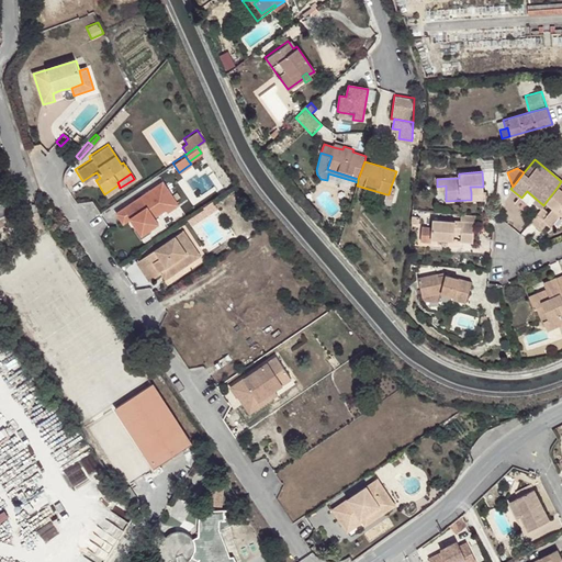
[(161,181),(115,213),(122,223),(131,217),(137,227),(142,234),(148,229),(152,227),(149,224),(150,217),(154,216),(165,209),(167,211),(177,204),(161,181)]
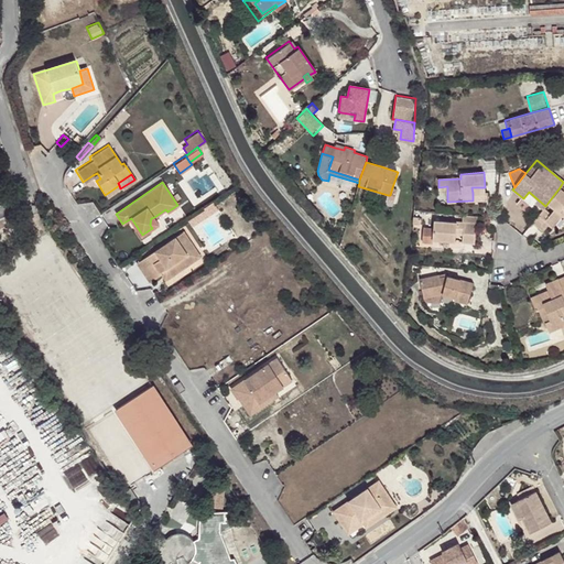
[(390,195),(388,195),(388,197),(394,199),(398,188),(392,187),(390,195)]
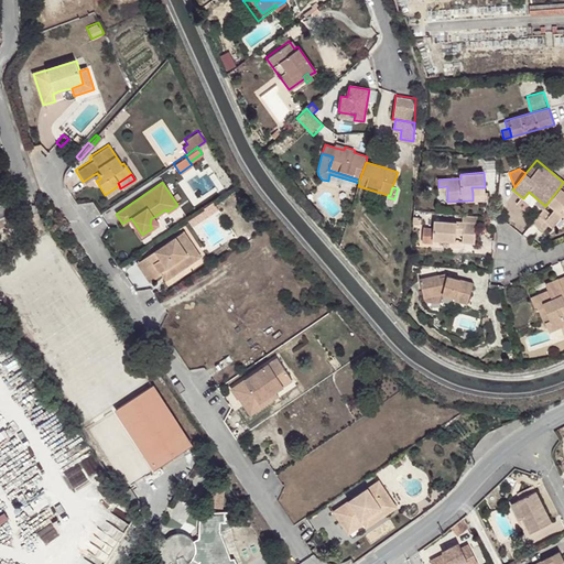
[(563,191),(560,187),(545,206),(532,223),(543,231),(549,225),(561,209),(563,212),(563,191)]
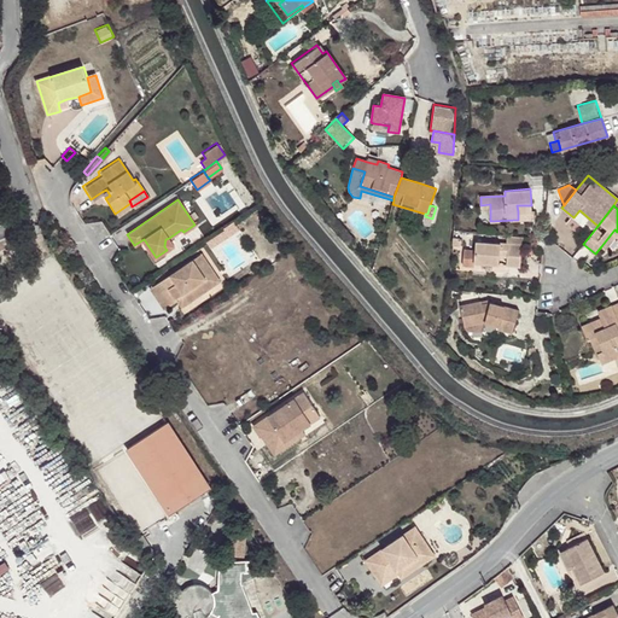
[(579,210),(573,217),(584,225),(589,219),(579,210)]
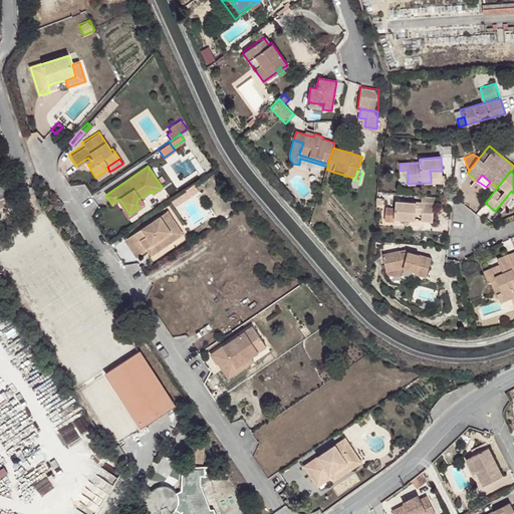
[(504,208),(513,194),(513,193),(511,191),(500,205),(504,208)]
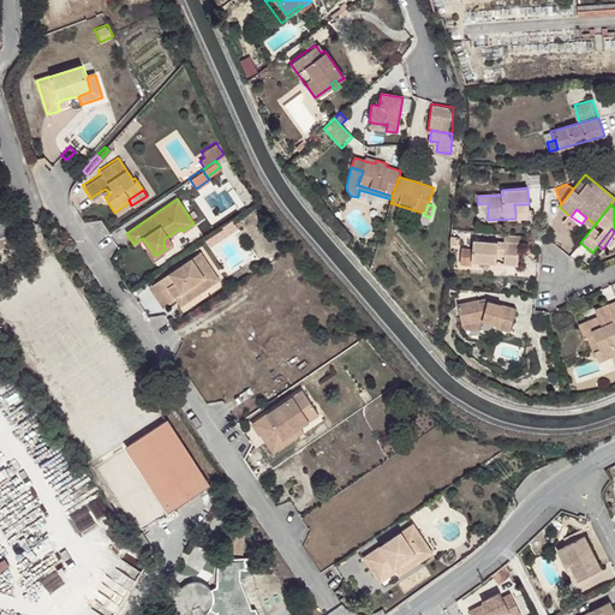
[(521,244),(523,237),(520,236),(505,234),(503,243),(520,244),(521,244)]
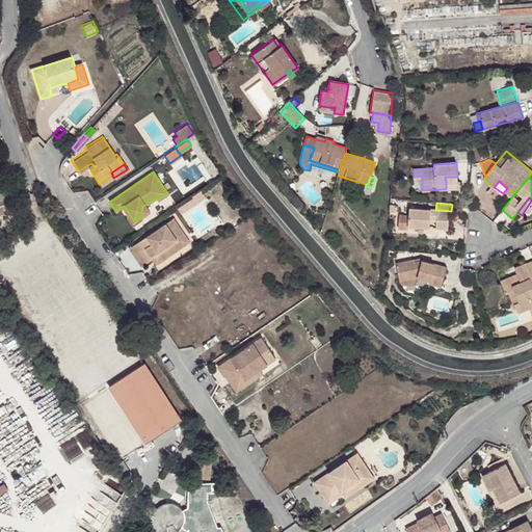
[(409,215),(407,225),(429,228),(430,220),(436,220),(435,228),(448,229),(450,211),(435,210),(410,207),(409,215)]
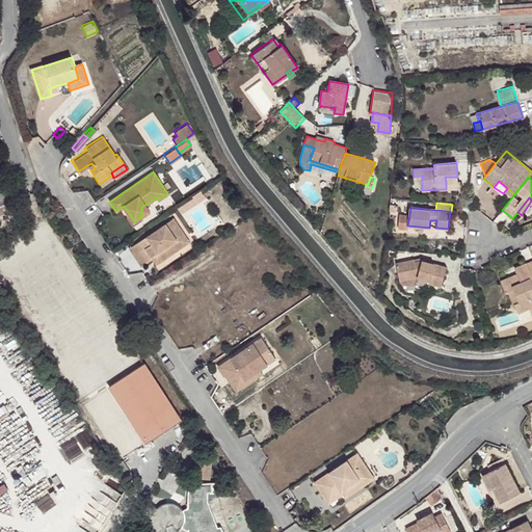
[(407,230),(407,225),(409,215),(399,214),(398,229),(407,230)]
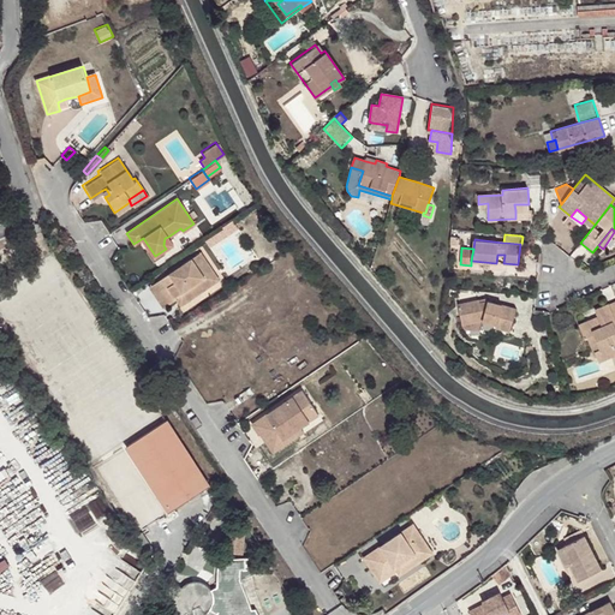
[(155,256),(150,249),(141,254),(149,264),(165,254),(162,251),(155,256)]
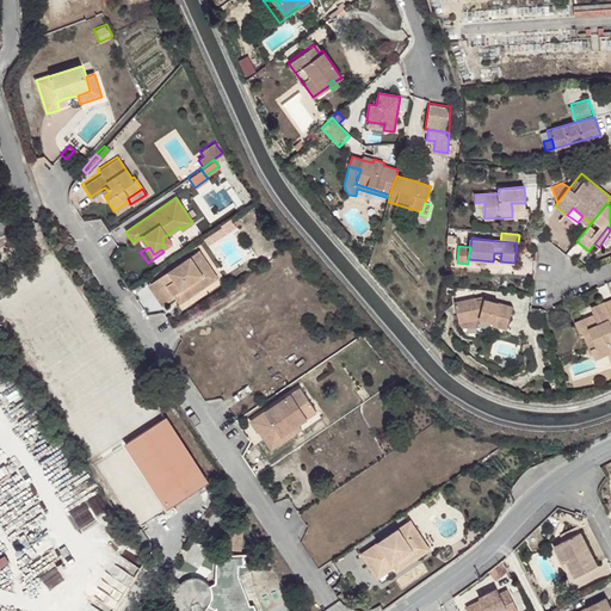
[(202,269),(208,265),(197,251),(148,285),(162,304),(174,296),(181,291),(185,297),(210,279),(202,269)]
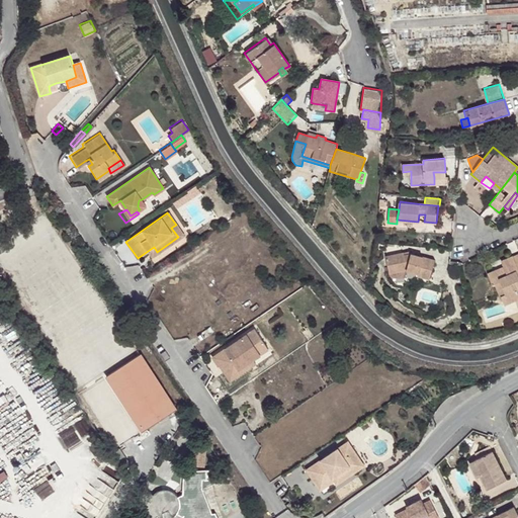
[(182,234),(176,225),(171,228),(178,237),(182,234)]
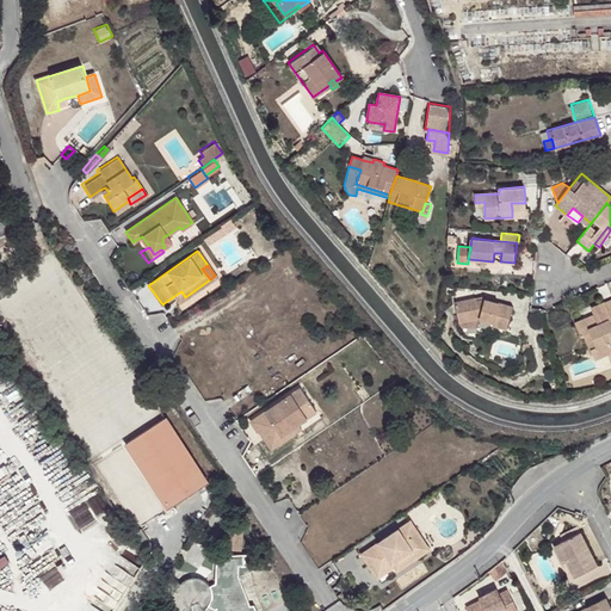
[(181,291),(174,296),(178,302),(185,297),(181,291)]
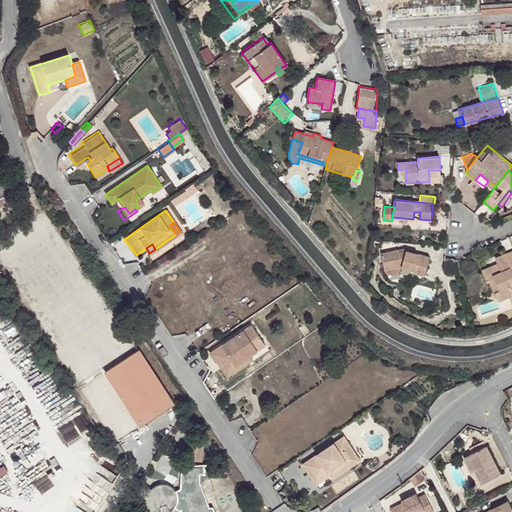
[(399,252),(398,247),(379,250),(383,266),(391,265),(401,268),(400,270),(425,276),(429,257),(406,251),(399,252)]
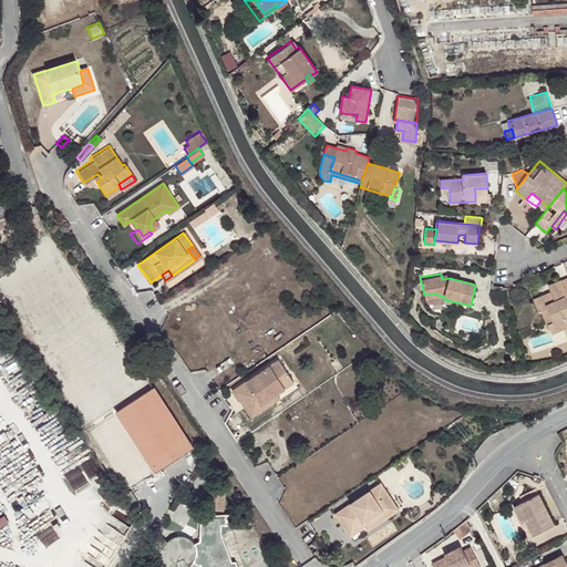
[(566,278),(562,280),(548,286),(552,291),(553,295),(544,298),(543,295),(534,299),(539,311),(548,308),(554,320),(548,323),(553,332),(566,326),(566,278)]
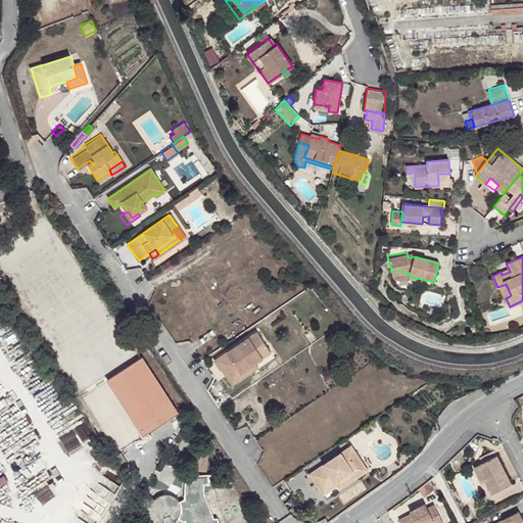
[(220,368),(222,367),(226,365),(234,376),(250,365),(248,360),(252,358),(255,361),(263,355),(257,347),(266,343),(256,330),(215,360),(220,368)]
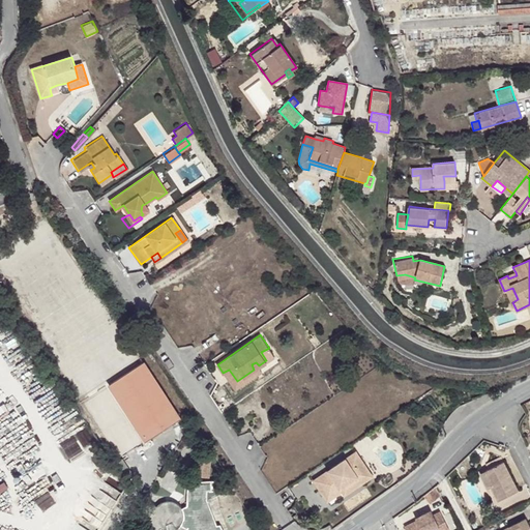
[(274,355),(269,348),(261,352),(266,360),(274,355)]
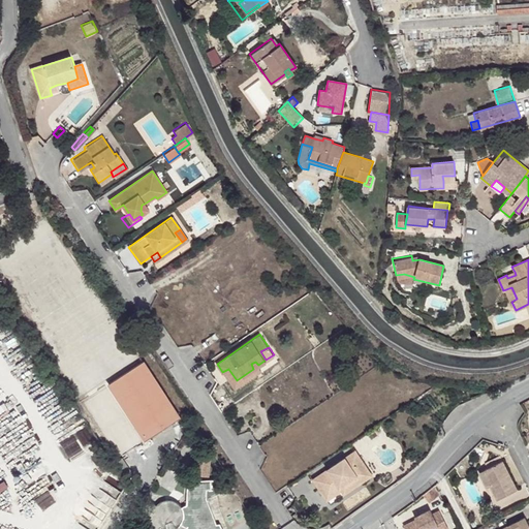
[(110,381),(146,437),(180,415),(143,360),(110,381)]
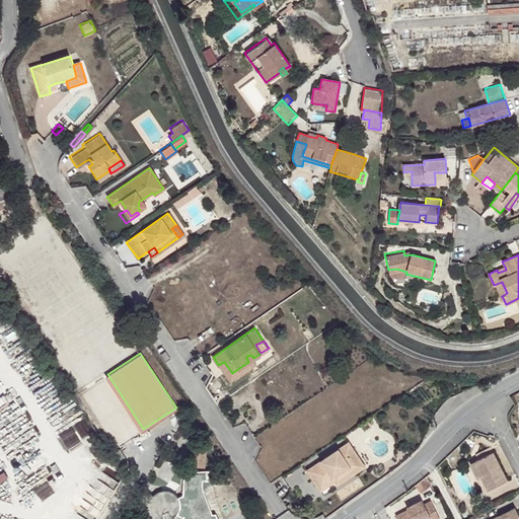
[(224,362),(220,364),(231,380),(256,363),(253,358),(250,355),(246,357),(248,362),(232,373),(224,362)]
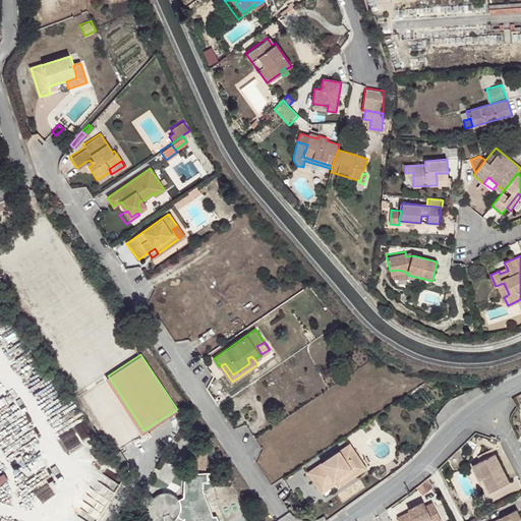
[(309,471),(315,480),(320,478),(327,488),(338,481),(356,468),(359,462),(353,454),(357,451),(350,442),(309,471)]
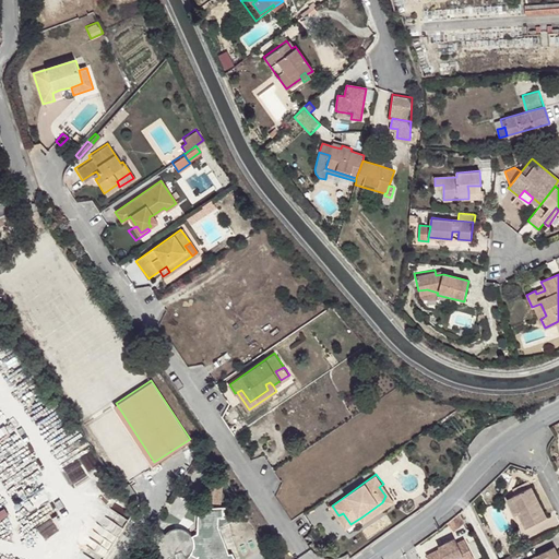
[(394,501),(383,484),(379,487),(385,496),(382,502),(363,516),(366,521),(394,501)]
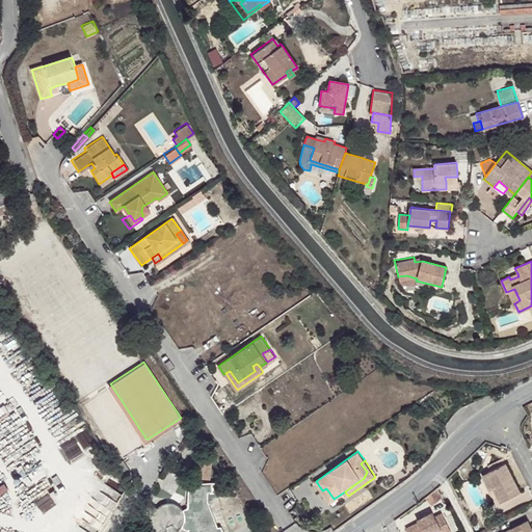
[(494,489),(490,490),(499,504),(520,494),(504,464),(485,474),(494,489)]
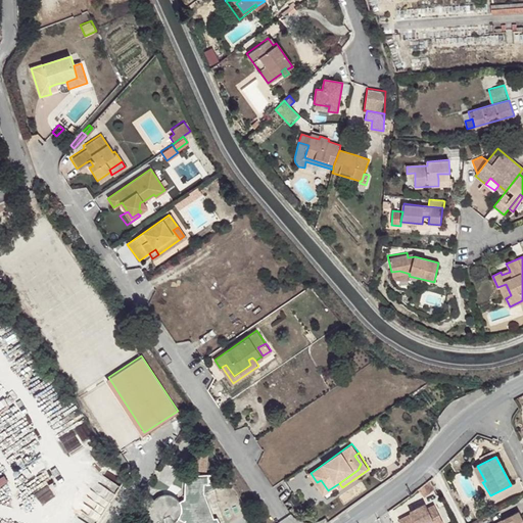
[(481,483),(482,482),(485,481),(477,466),(473,469),(481,483)]
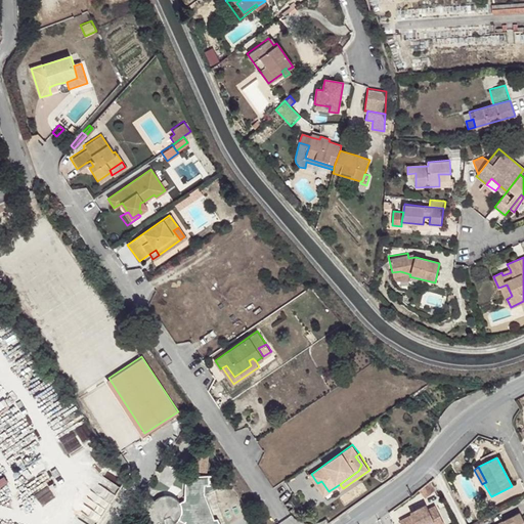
[(221,474),(212,475),(211,485),(207,485),(207,493),(222,486),(221,474)]
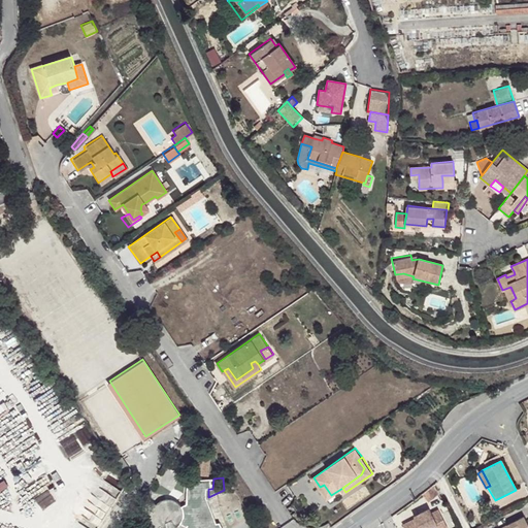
[(171,527),(175,526),(176,527),(180,524),(186,527),(185,527),(223,527),(222,523),(218,523),(208,497),(208,489),(212,489),(213,479),(189,481),(189,503),(184,505),(178,501),(177,501),(172,499),(167,498),(162,500),(158,503),(150,498),(138,516),(151,527),(171,527)]
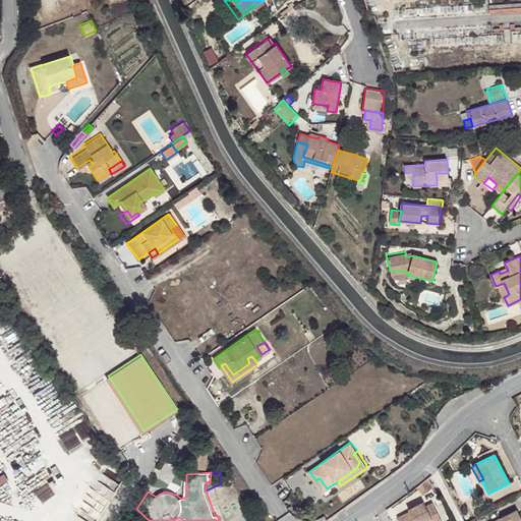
[(433,485),(428,477),(417,486),(423,494),(433,485)]
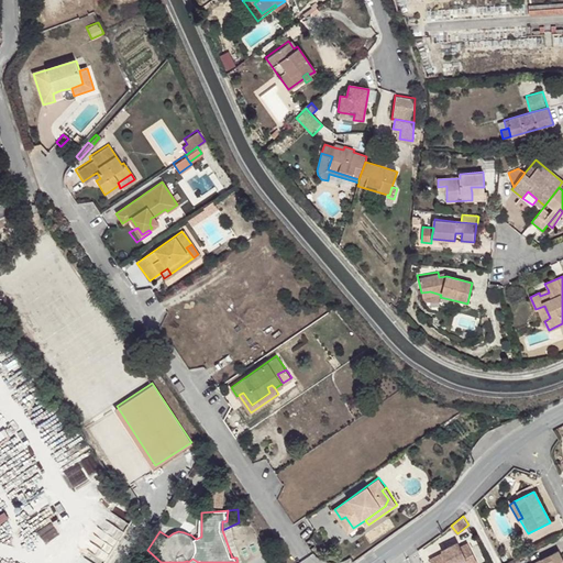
[(345,517),(341,519),(349,530),(353,528),(345,517)]
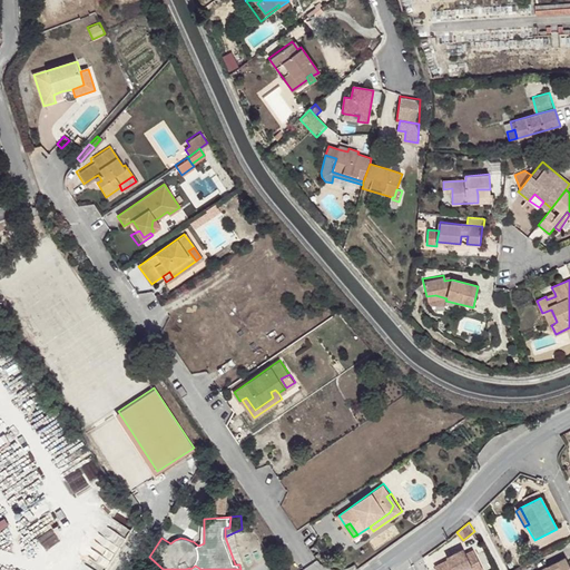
[(463,546),(453,551),(454,553),(448,557),(434,563),(438,569),(460,569),(472,563),(475,569),(478,569),(483,567),(473,547),(465,550),(463,546)]
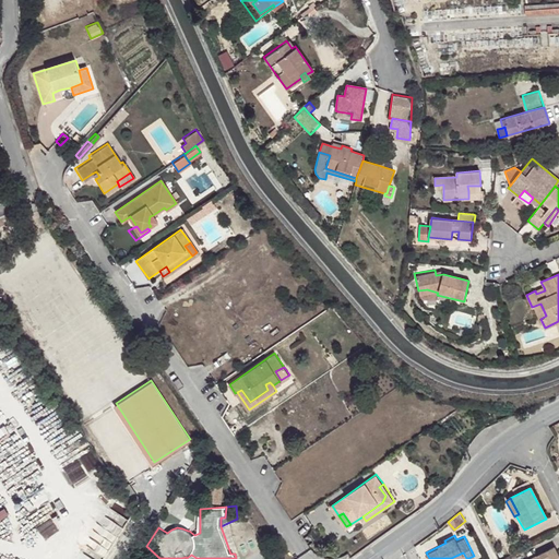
[(558,558),(558,551),(556,547),(533,558),(558,558)]
